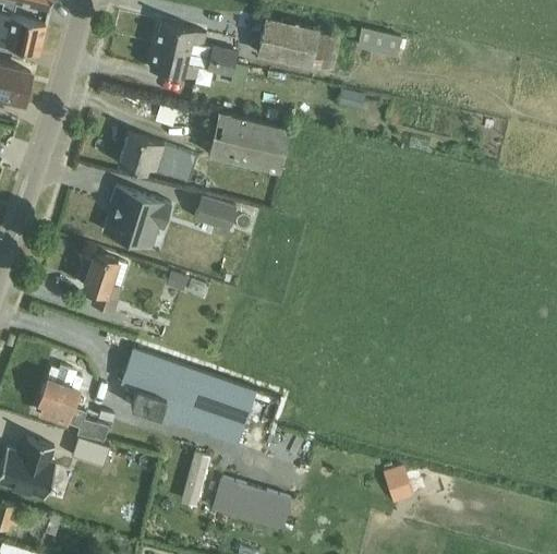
[(0,0),(0,2),(4,4),(3,10),(13,13),(16,1),(50,9),(51,0),(0,0)]
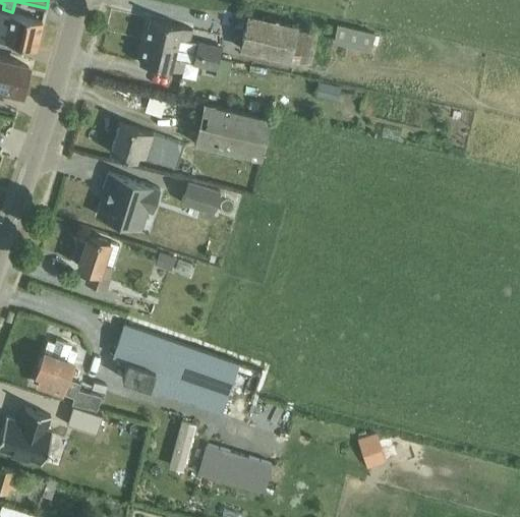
[(0,42),(37,51),(43,23),(0,13),(0,42)]
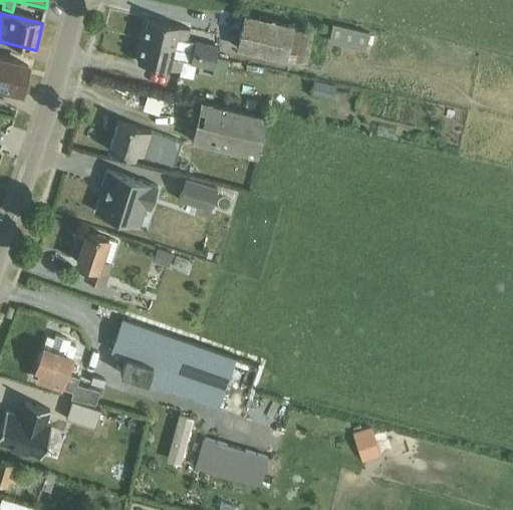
[(237,52),(287,63),(288,61),(307,65),(314,35),(294,31),(295,28),(245,16),(237,52)]
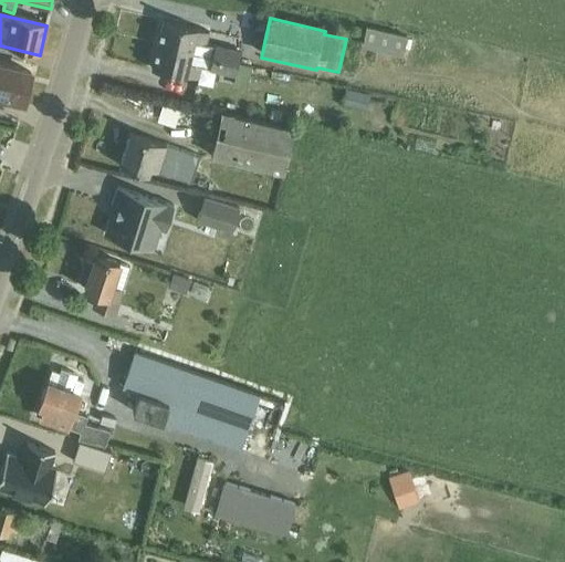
[(163,23),(156,48),(191,55),(212,60),(215,50),(206,48),(209,35),(197,33),(197,31),(163,23)]
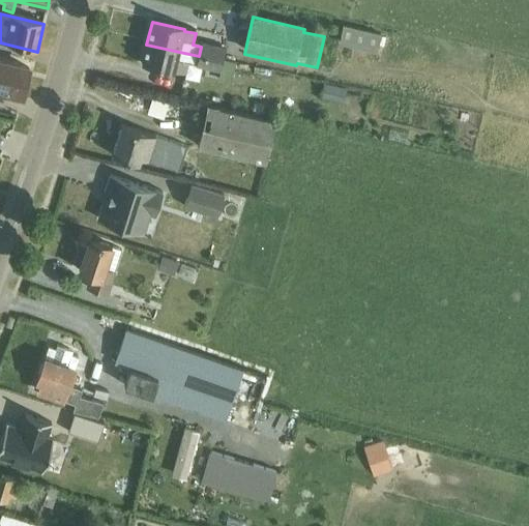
[(344,27),(339,46),(378,55),(382,36),(344,27)]
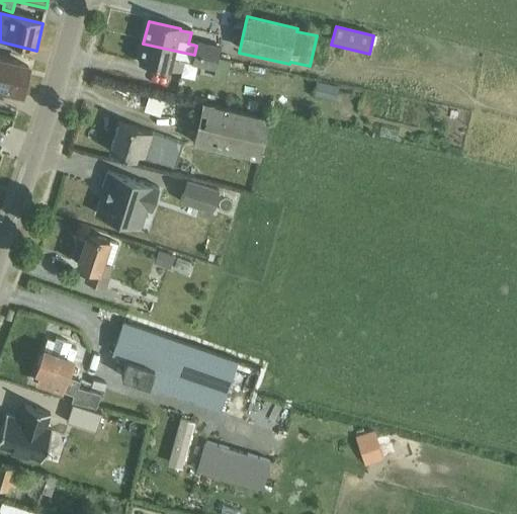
[(194,55),(218,60),(221,49),(197,43),(196,46),(194,55)]
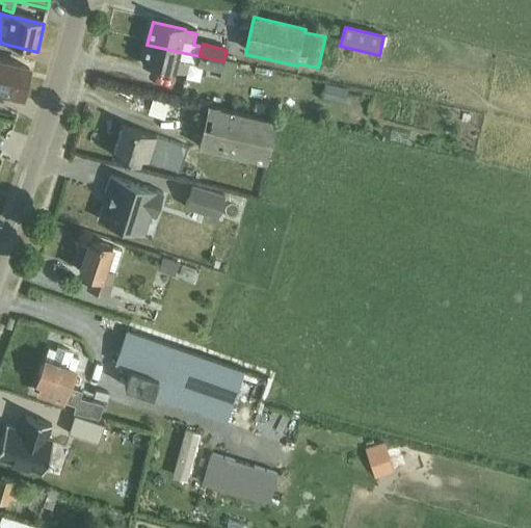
[(180,52),(147,45),(141,67),(175,74),(176,73),(186,76),(188,66),(196,68),(200,56),(180,52)]
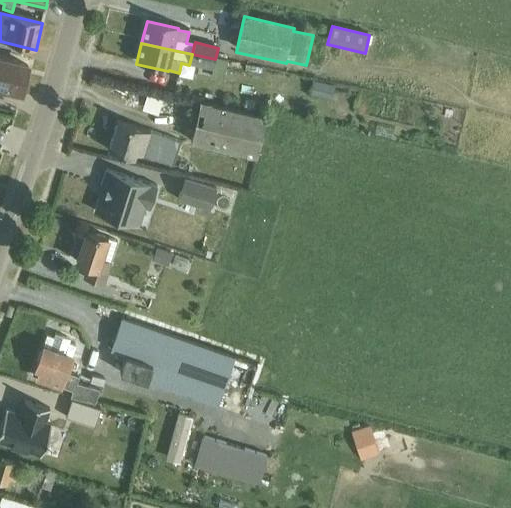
[(215,59),(192,54),(189,65),(213,70),(215,59)]
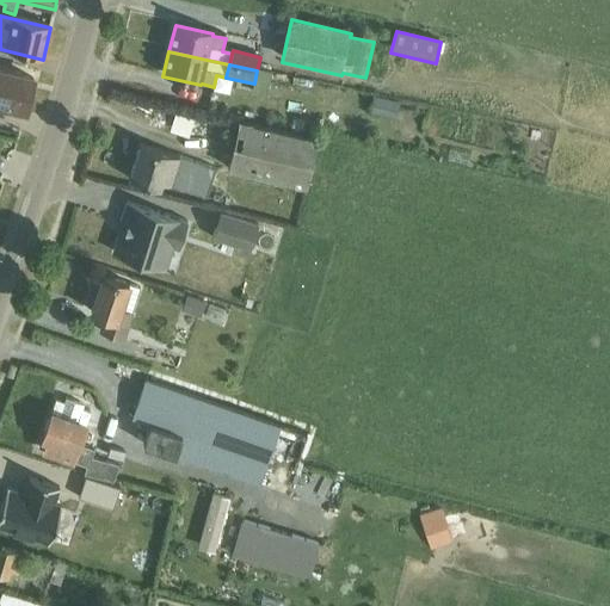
[(0,73),(0,106),(26,112),(28,110),(31,111),(35,97),(30,97),(34,81),(0,73)]
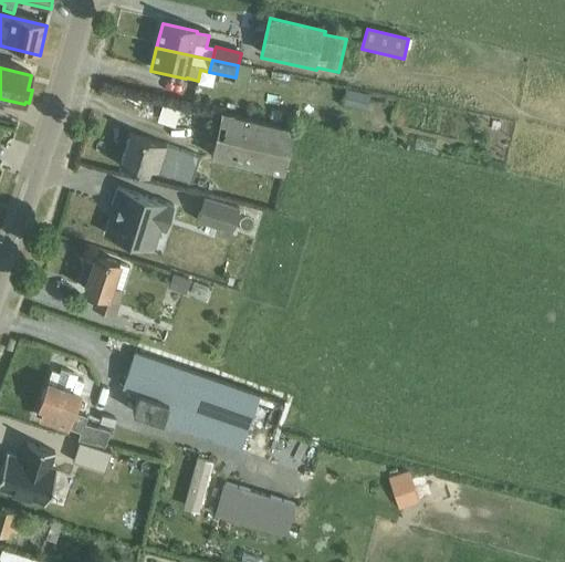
[(347,92),(343,107),(366,113),(369,97),(347,92)]
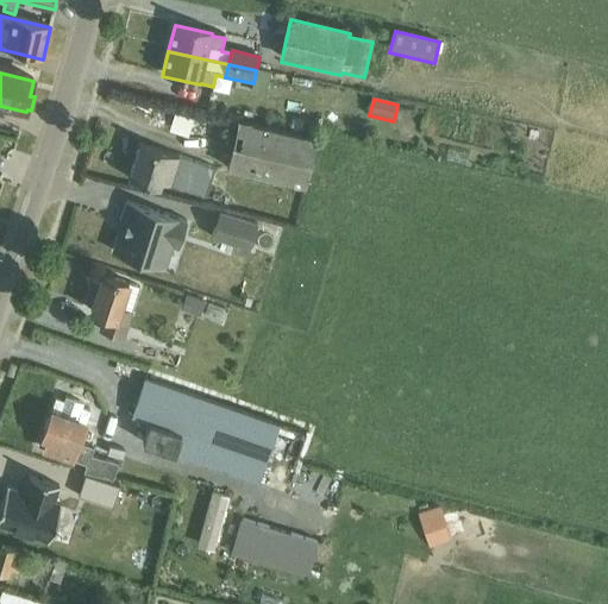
[(317,143),(238,124),(227,170),(306,189),(317,143)]
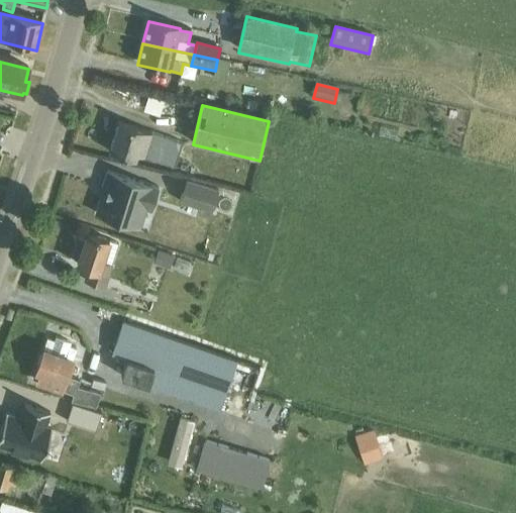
[(119,124),(109,154),(135,162),(137,157),(156,163),(176,169),(183,145),(151,135),(119,124)]
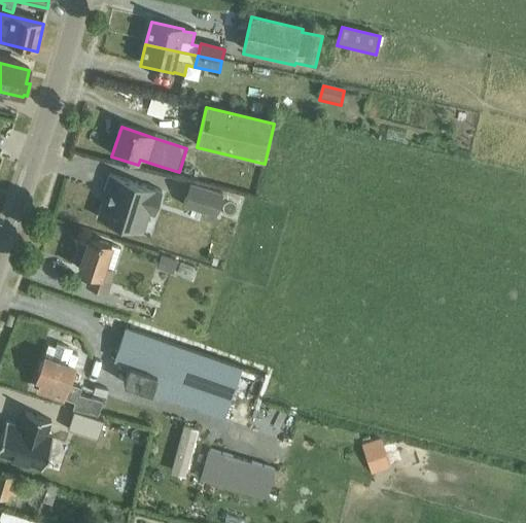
[(155,215),(162,192),(109,176),(104,193),(110,195),(102,221),(139,233),(145,212),(155,215)]
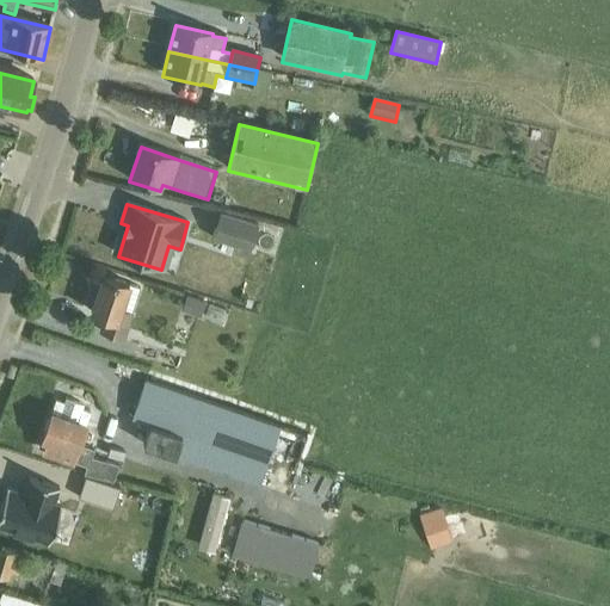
[(220,215),(211,241),(250,253),(258,228),(220,215)]
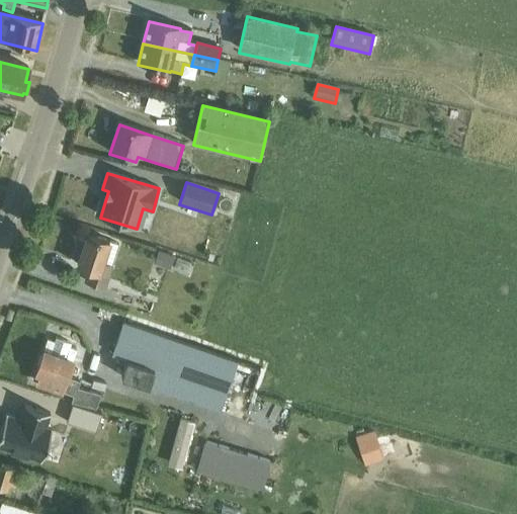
[(104,289),(118,246),(87,236),(82,251),(79,250),(75,261),(78,262),(77,266),(89,270),(85,282),(104,289)]
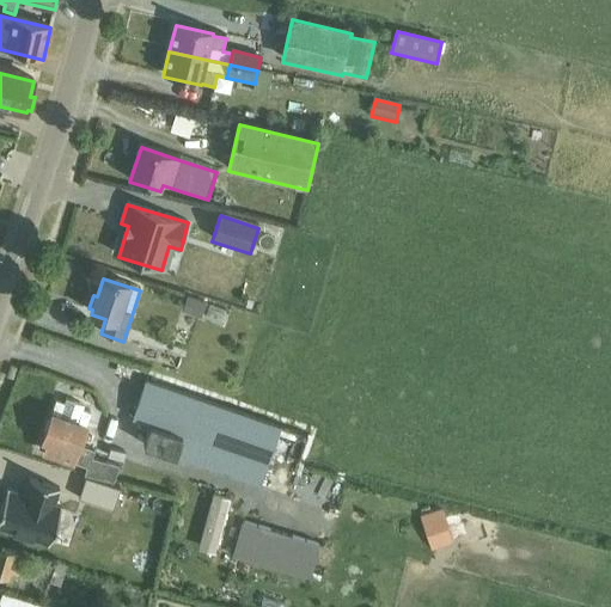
[(187,300),(182,314),(200,322),(206,306),(187,300)]
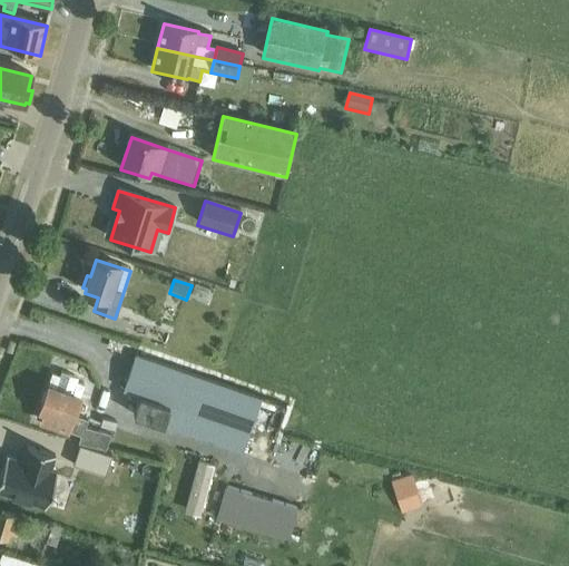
[(195,289),(190,300),(206,304),(211,293),(195,289)]
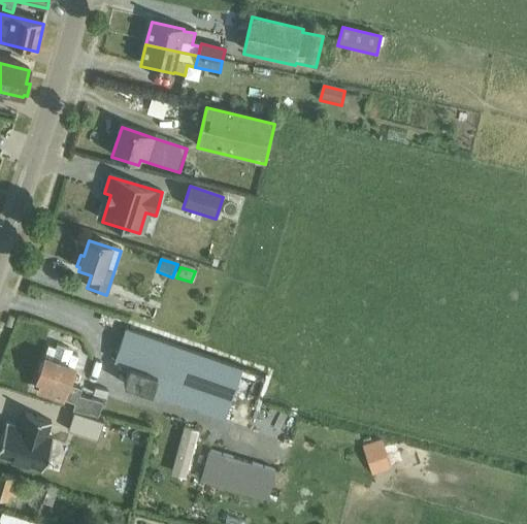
[(123,303),(120,318),(150,325),(153,310),(123,303)]
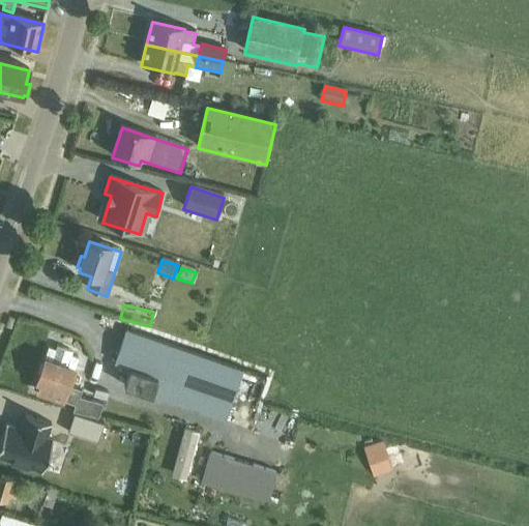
[(226,422),(243,372),(148,339),(150,331),(130,324),(127,331),(125,331),(114,362),(131,369),(125,387),(152,397),(155,387),(171,393),(168,402),(226,422)]
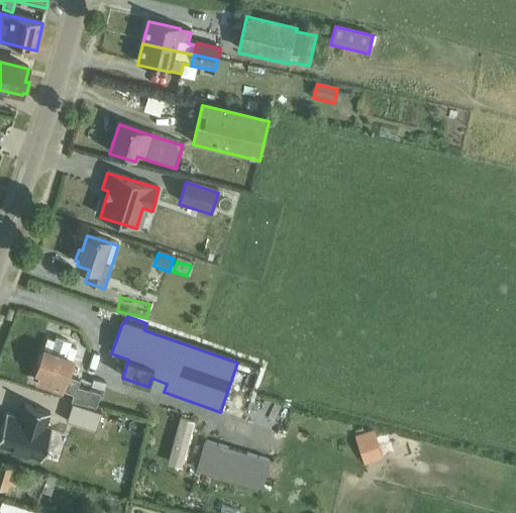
[(72,402),(96,410),(100,396),(77,388),(79,382),(67,378),(76,351),(70,349),(71,345),(56,340),(55,344),(46,341),(36,373),(40,374),(37,383),(74,395),(72,402)]
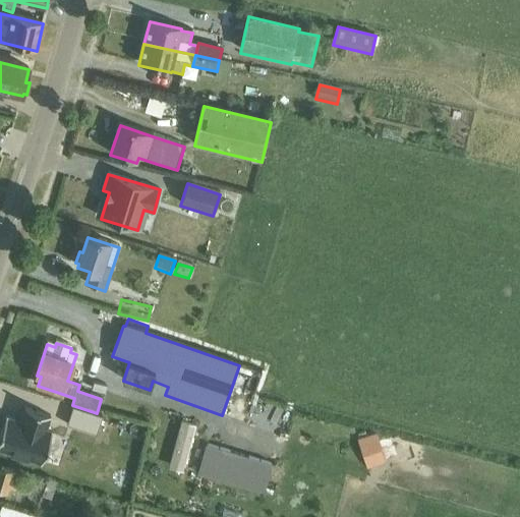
[(72,409),(66,427),(97,437),(102,418),(72,409)]
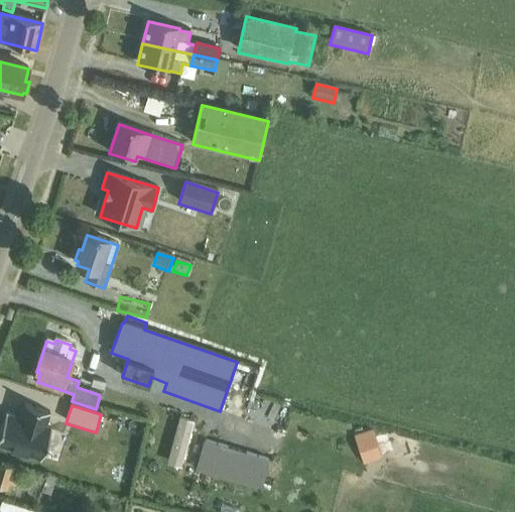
[(6,414),(0,431),(0,448),(41,462),(51,429),(45,427),(49,414),(24,406),(20,419),(6,414)]
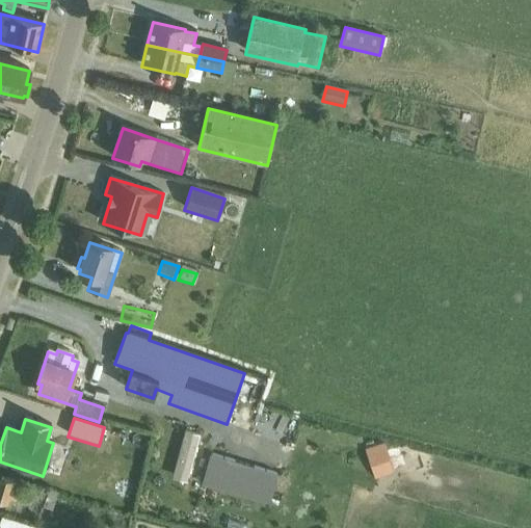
[(394,475),(385,447),(366,453),(375,481),(394,475)]
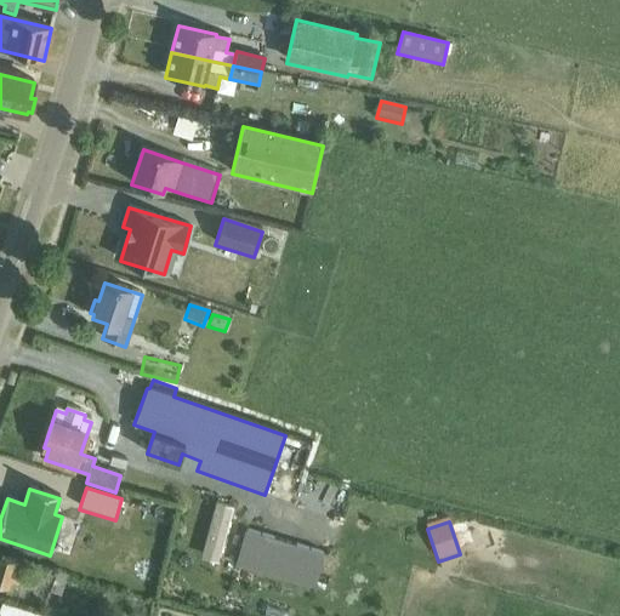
[(316,588),(326,554),(248,531),(237,565),(316,588)]
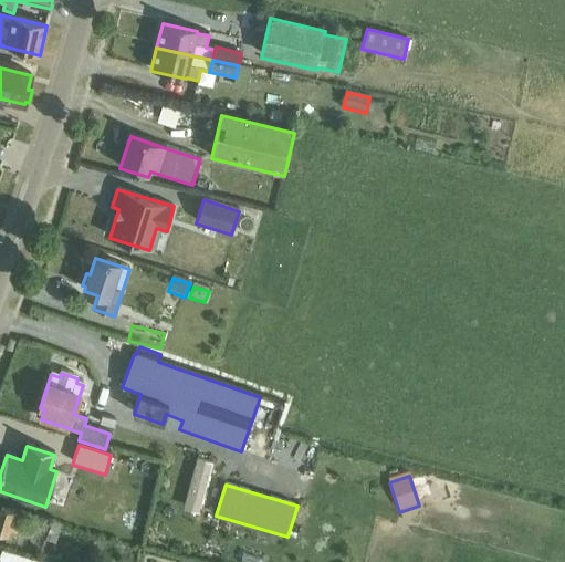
[(27,517),(0,508),(0,536),(10,539),(12,534),(21,537),(27,517)]
